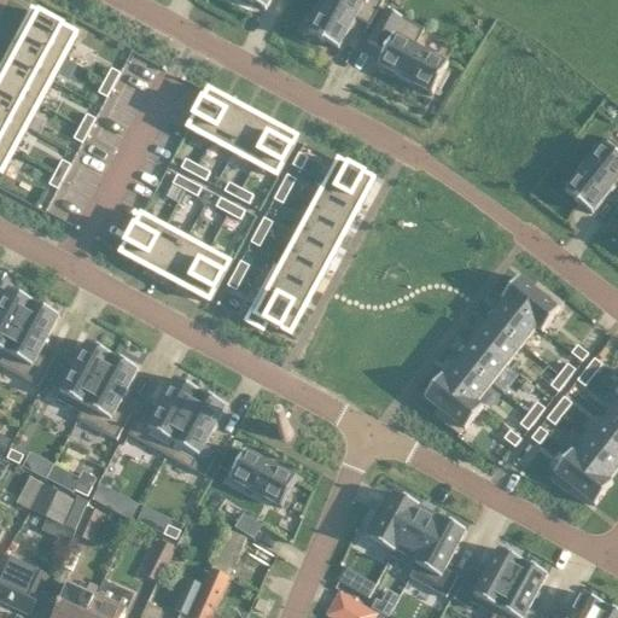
[(319,40),(324,42),(324,41),(338,48),(354,17),(368,24),(382,0),(320,0),(314,12),(318,15),(309,33),(320,39),(319,40)]
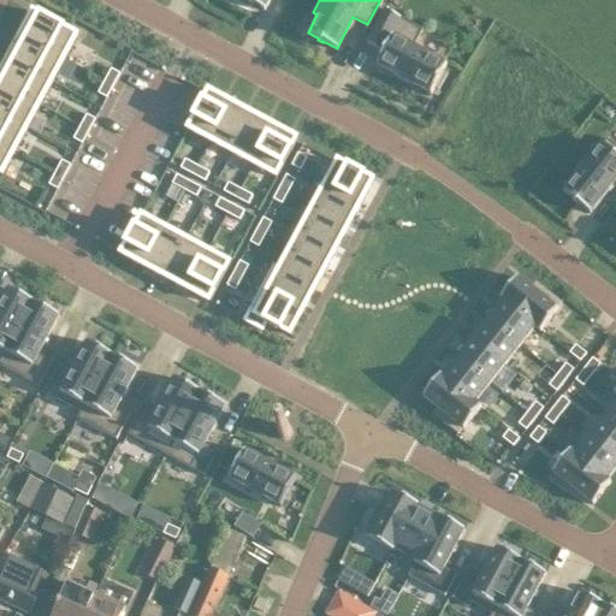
[(430,93),(433,87),(438,88),(446,71),(443,70),(446,63),(413,45),(422,28),(384,7),(366,42),(383,51),(375,64),(430,93)]
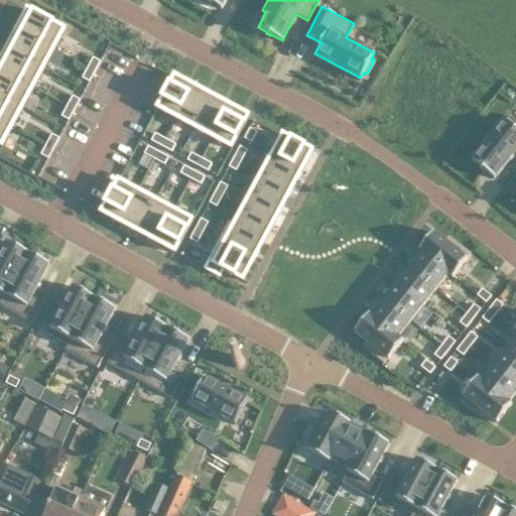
[(65,28),(49,20),(27,8),(16,27),(53,47),(65,28)]
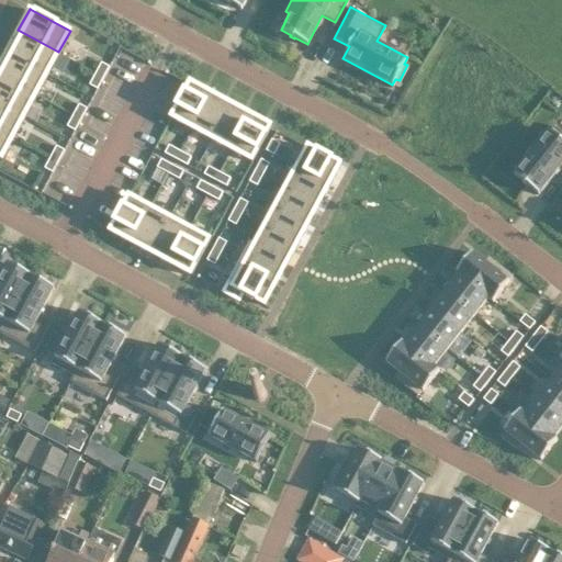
[(7,51),(47,72),(58,52),(18,30),(7,51)]
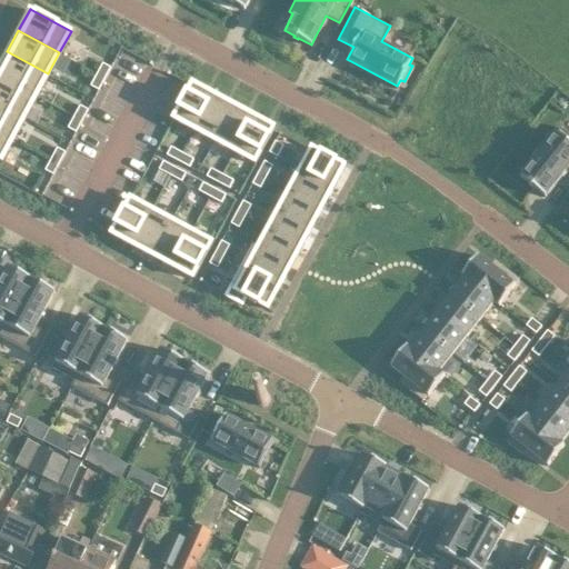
[(48,73),(7,51),(0,63),(0,76),(36,96),(48,73)]
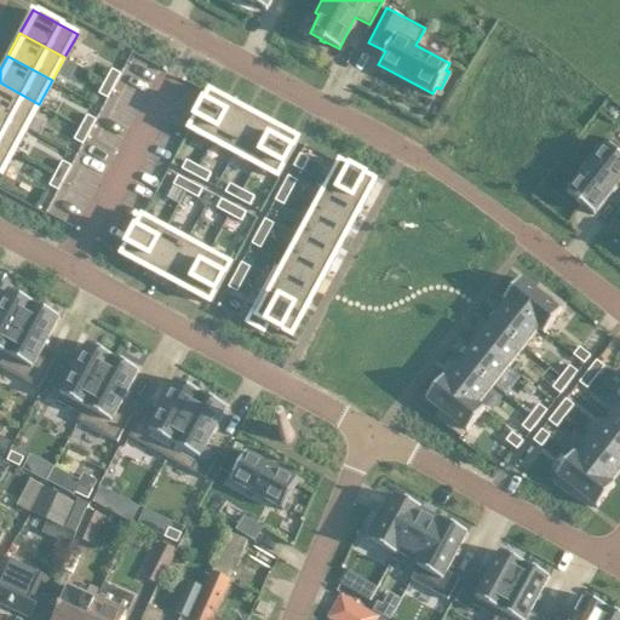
[(104,80),(113,85),(120,73),(112,68),(104,80)]
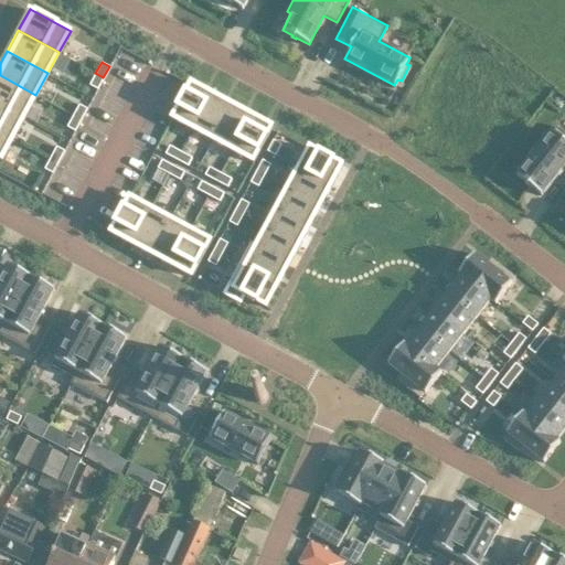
[(103,77),(95,73),(89,84),(97,88),(103,77)]
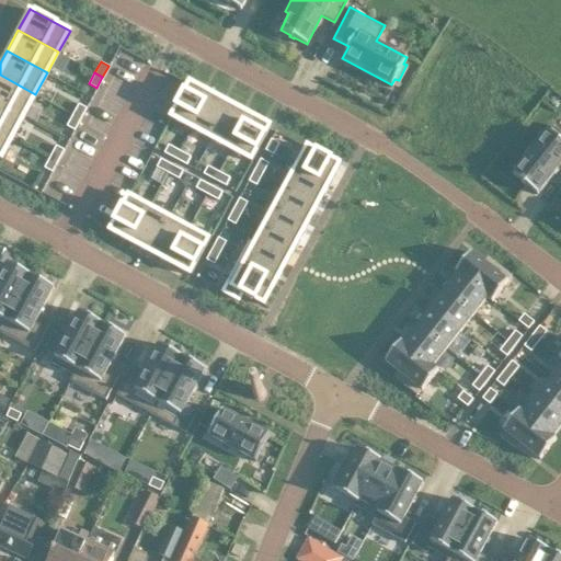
[(0,75),(0,102),(24,115),(35,94),(0,75)]
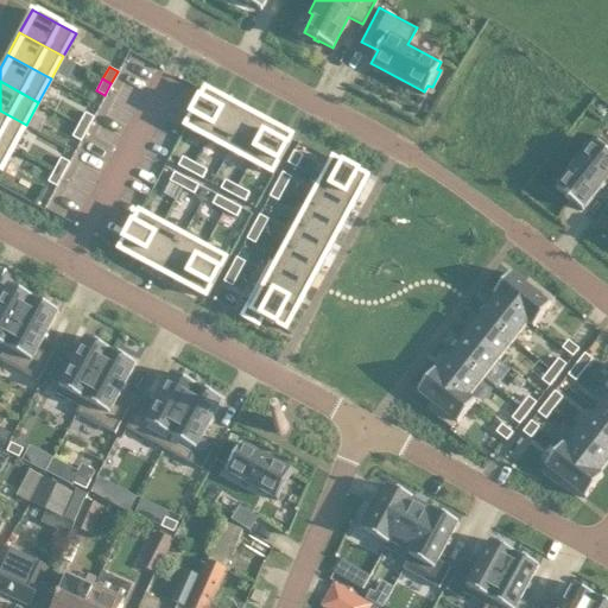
[(204,89),(184,126),(207,138),(227,100),(206,88),(204,89)]
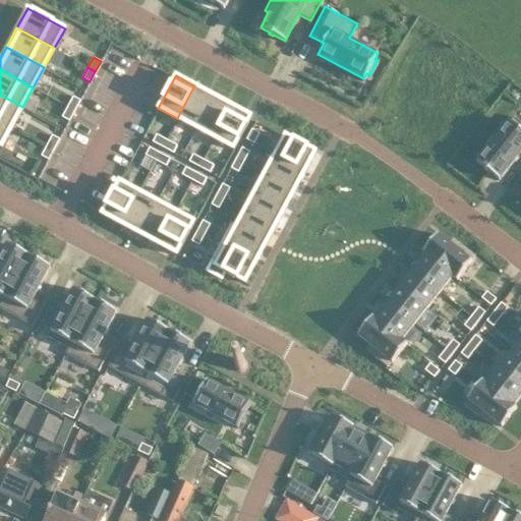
[(195,128),(213,96),(194,85),(177,118),(195,128)]
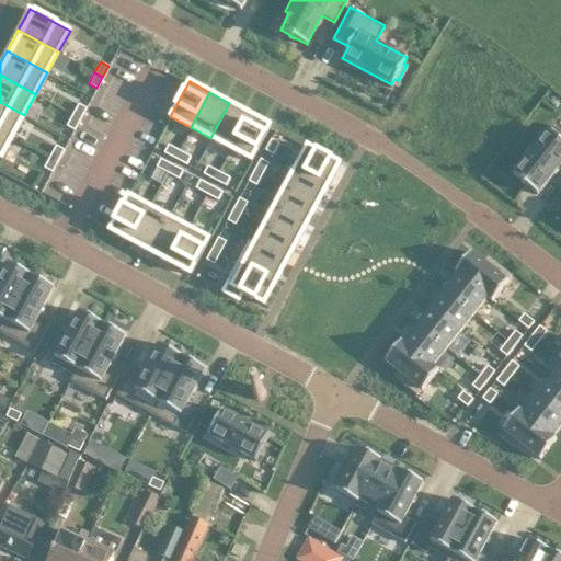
[(0,102),(0,129),(13,136),(24,115),(0,102)]
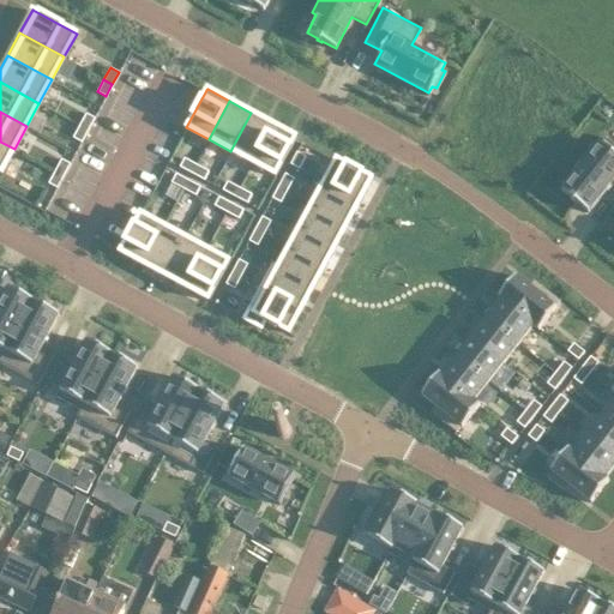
[(79,125),(88,130),(94,116),(85,113),(79,125)]
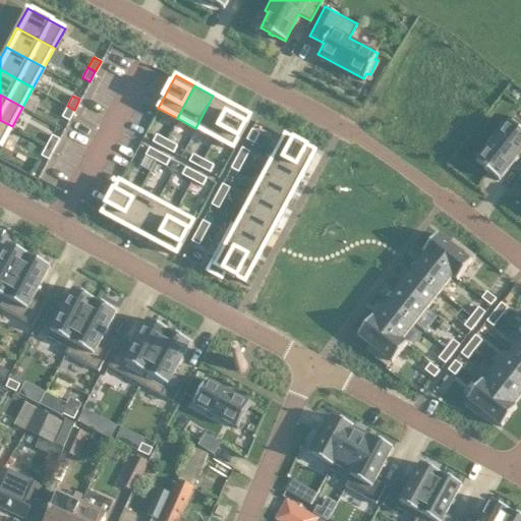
[(195,128),(214,138),(231,105),(213,96),(195,128)]
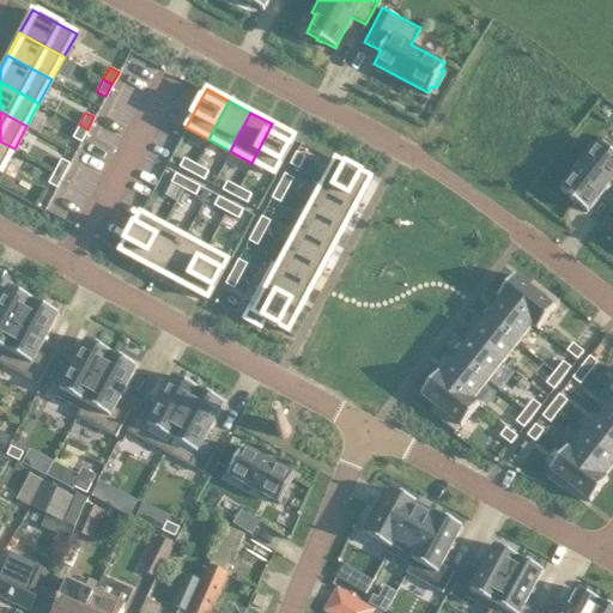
[(295,135),(272,123),(252,163),(274,175),(295,137),(295,135)]
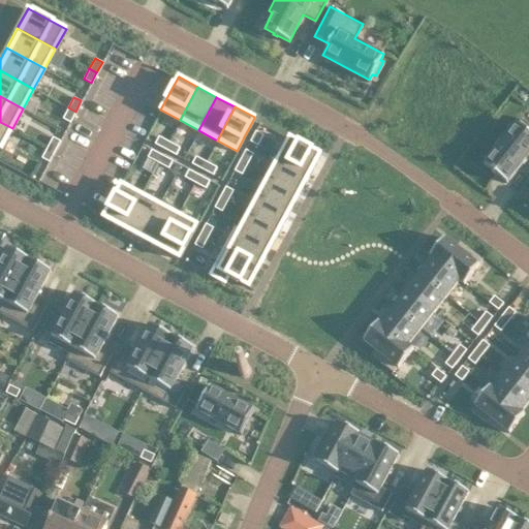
[(75,112),(68,107),(62,118),(70,122),(75,112)]
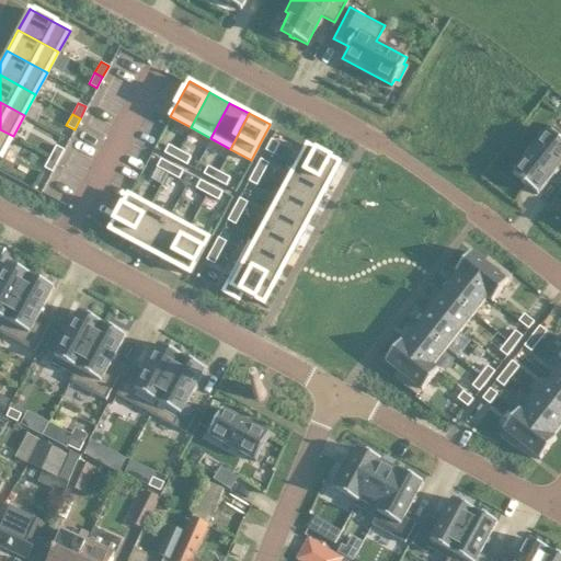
[(522,181),(521,182),(525,184),(525,183),(537,193),(558,165),(560,168),(560,132),(551,124),(536,145),(533,142),(522,156),(525,158),(513,173),(522,181)]
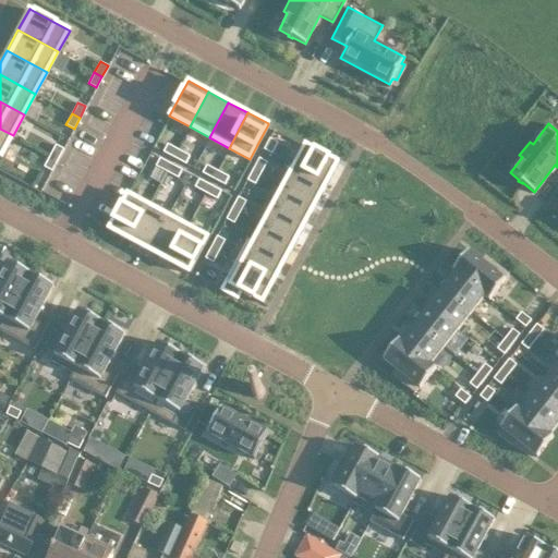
[(0,156),(1,157),(13,135),(0,129),(0,156)]
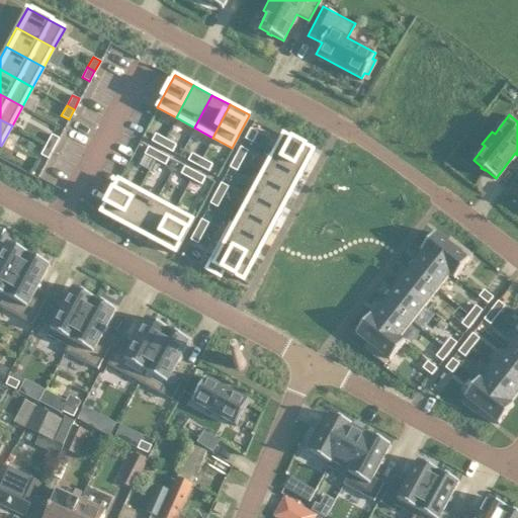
[(250,127),(244,138),(252,142),(257,132),(250,127)]
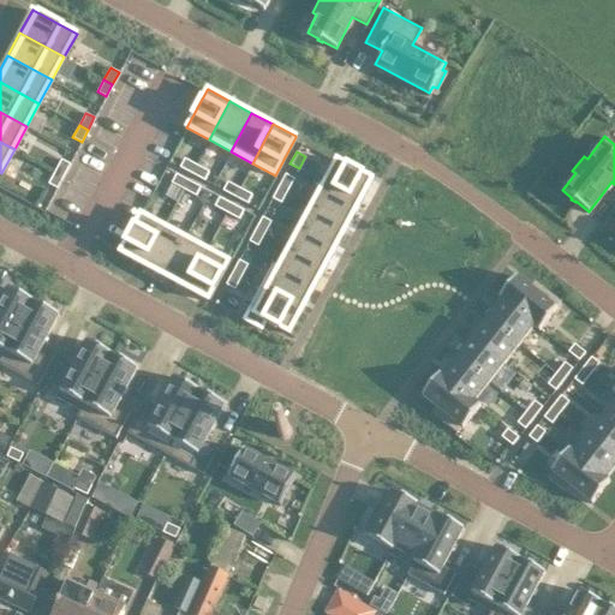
[(179,166),(191,173),(196,163),(184,157),(179,166)]
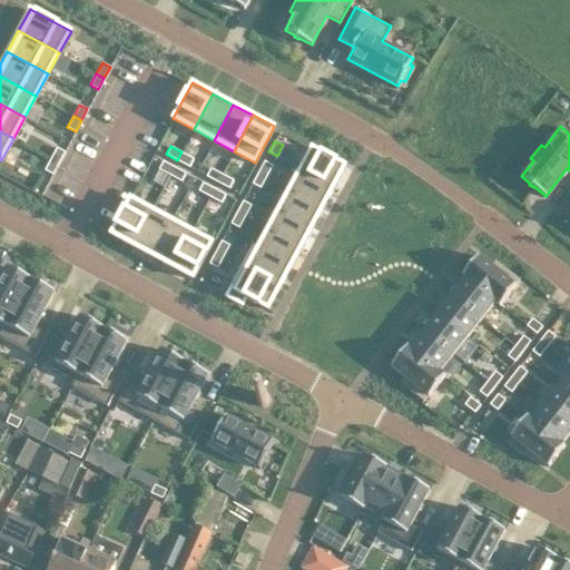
[(58,163),(65,151),(57,147),(50,158),(58,163)]
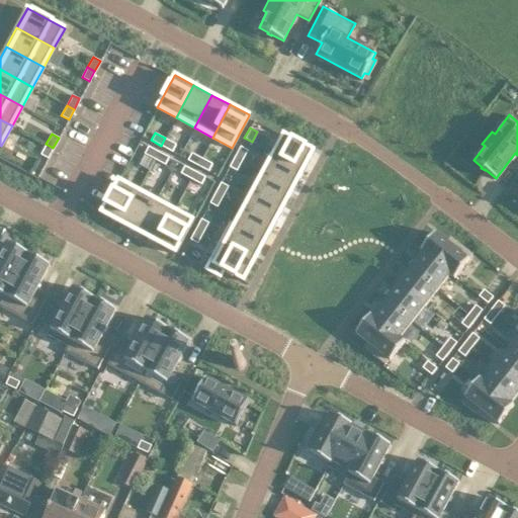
[(273,152),(304,169),(314,150),(283,134),(283,135),(273,152)]
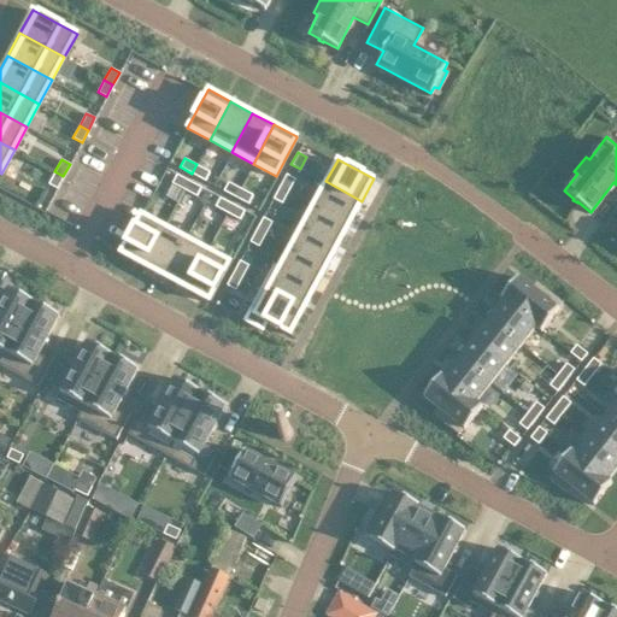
[(192,174),(205,180),(210,171),(197,164),(192,174)]
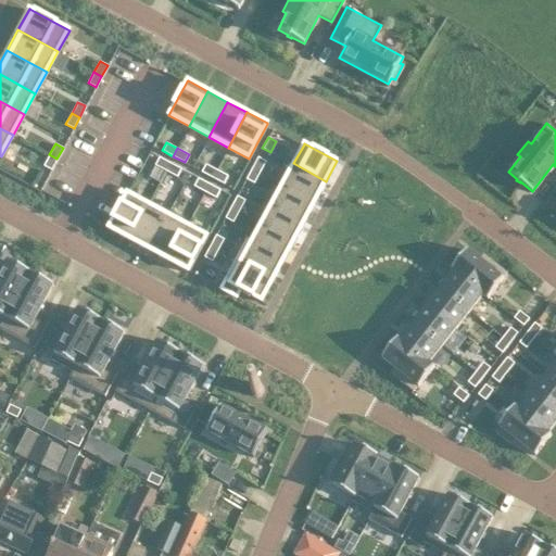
[(51,169),(57,159),(49,154),(43,165),(51,169)]
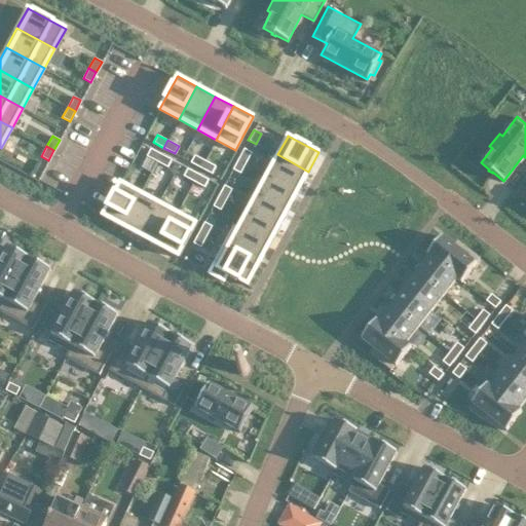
[(160,153),(150,148),(146,155),(156,161),(160,153)]
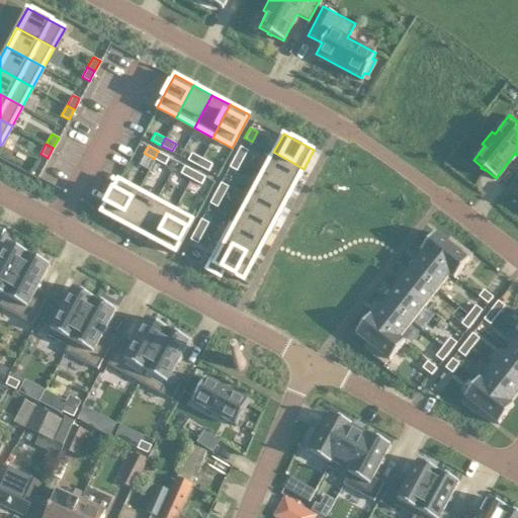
[(240,146),(235,156),(242,160),(247,150),(240,146)]
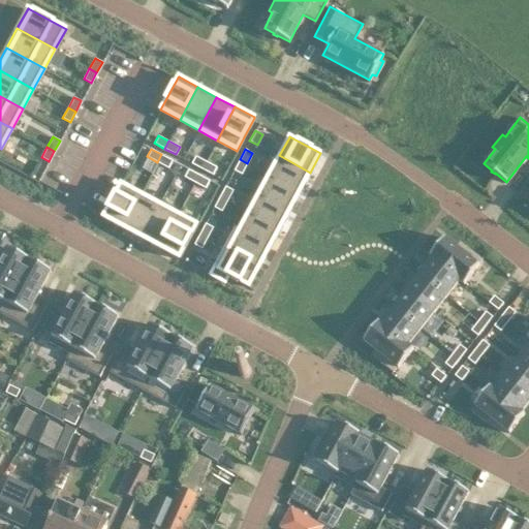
[(161,154),(157,162),(168,167),(173,160),(161,154)]
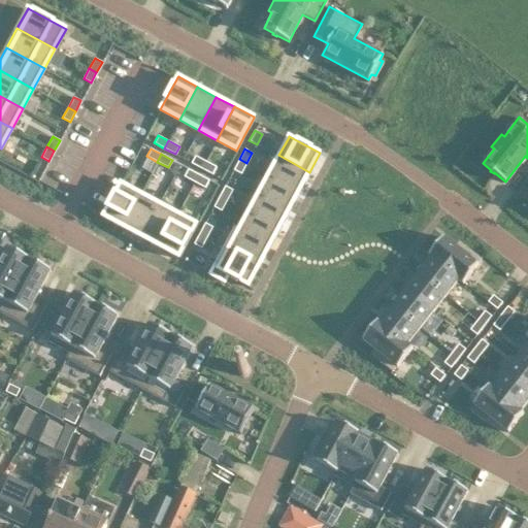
[(191,163),(201,168),(205,161),(195,155),(191,163)]
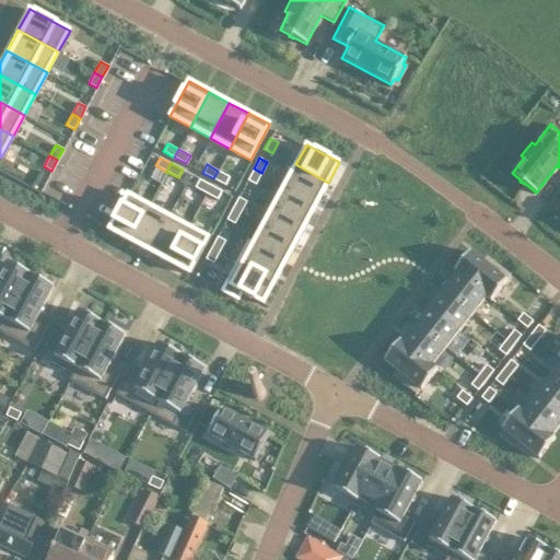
[(328,183),(295,164),(293,168),(284,185),(317,202),(328,183)]
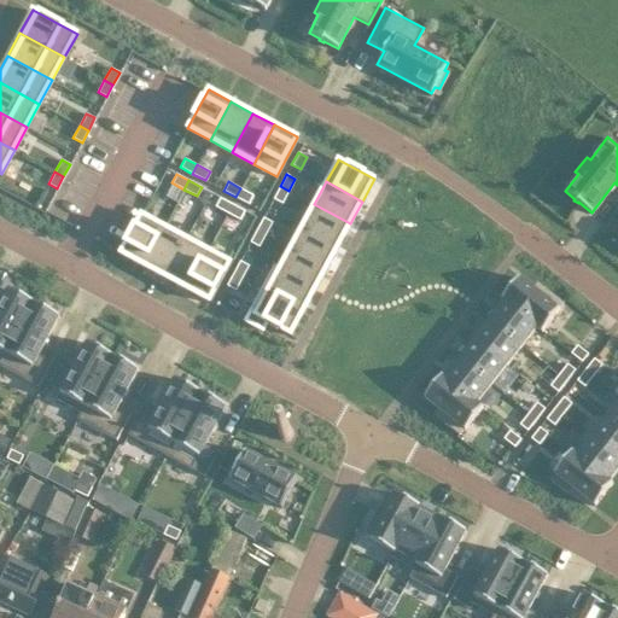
[(283,203),(289,191),(280,186),(273,198),(283,203)]
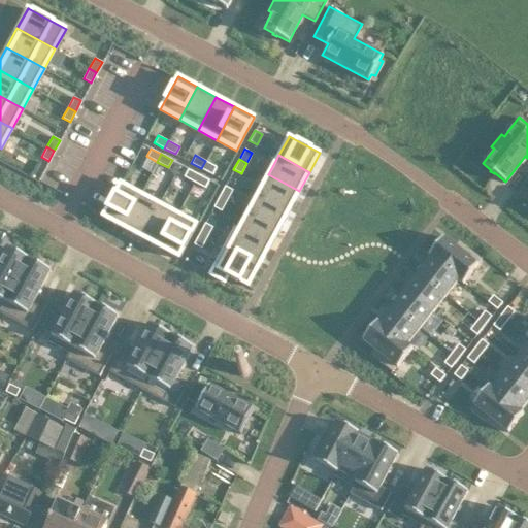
[(216,166),(205,161),(201,168),(212,173),(216,166)]
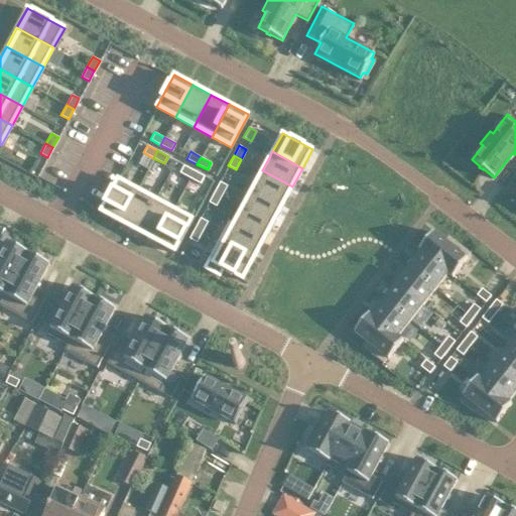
[(189,177),(194,170),(183,164),(179,171),(189,177)]
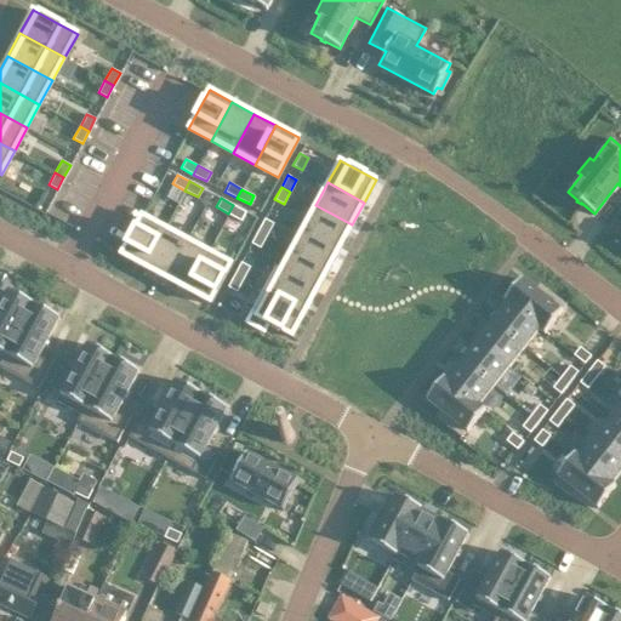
[(240,220),(245,211),(233,205),(228,214),(240,220)]
